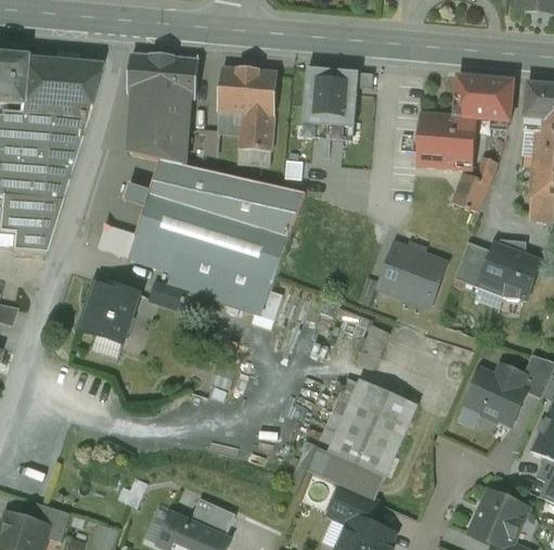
[(516,0),(515,8),(553,11),(553,0),(516,0)]
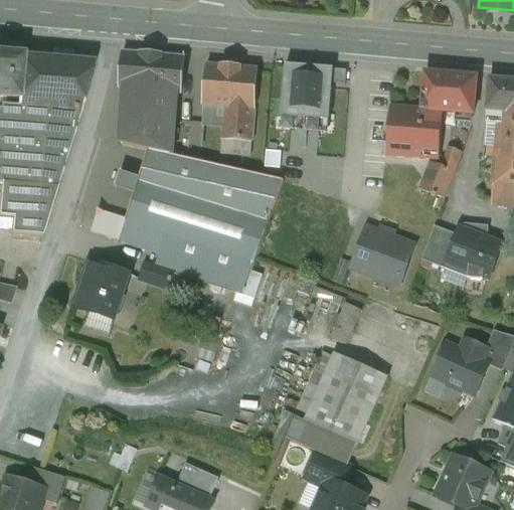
[(22,51),(0,48),(0,94),(5,95),(20,96),(24,52),(24,51),(22,51)]
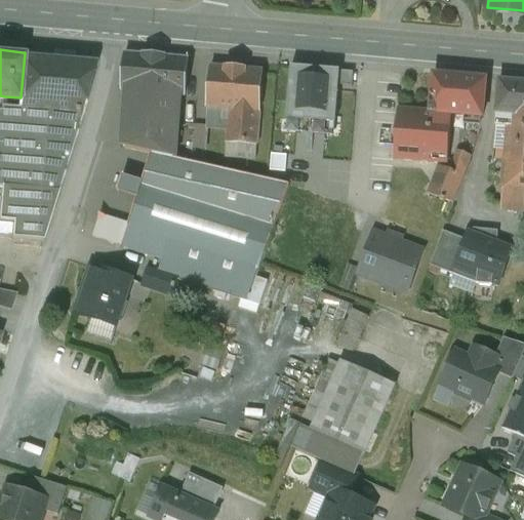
[(188,55),(124,49),(121,86),(126,87),(122,144),(151,149),(173,155),(177,91),(184,92),(188,55)]
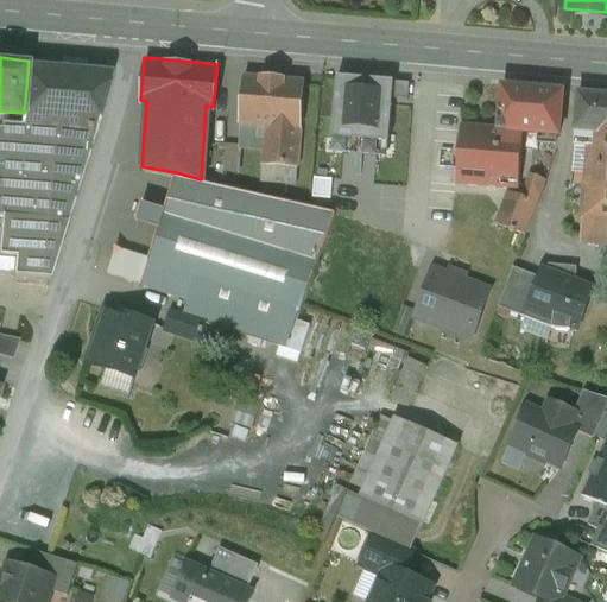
[(24,113),(6,112),(4,126),(0,125),(0,127),(0,213),(65,219),(94,128),(95,124),(94,124),(108,73),(109,73),(109,68),(105,67),(105,68),(29,62),(24,113)]
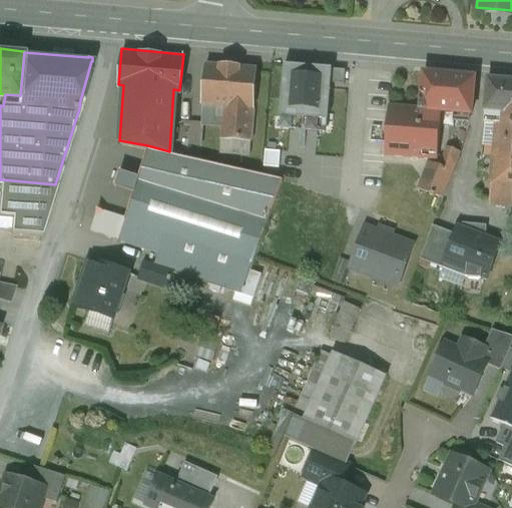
[(256,65),(204,61),(201,101),(222,103),(252,105),(256,65)]
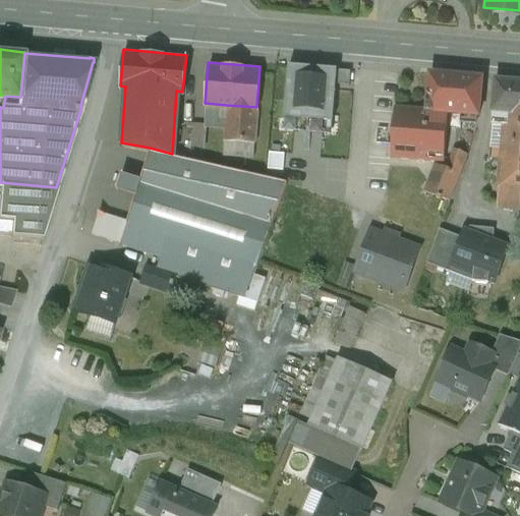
[(337,66),(288,62),(284,115),(299,116),(298,128),(315,129),(316,117),(333,119),(337,66)]
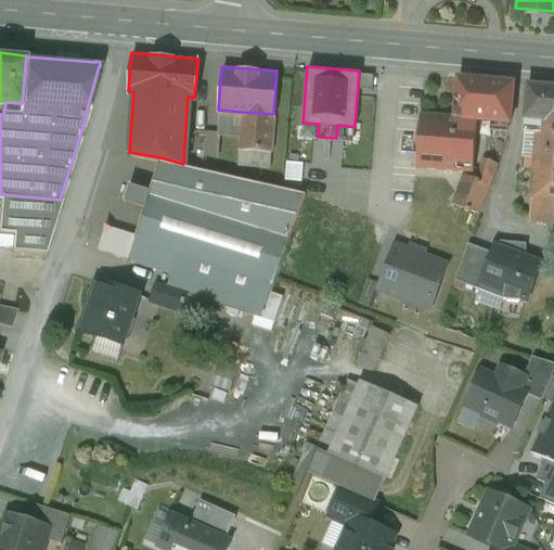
[(513,79),(458,75),(454,114),(454,115),(476,117),(491,118),(490,126),(506,127),(506,119),(509,119),(513,79)]
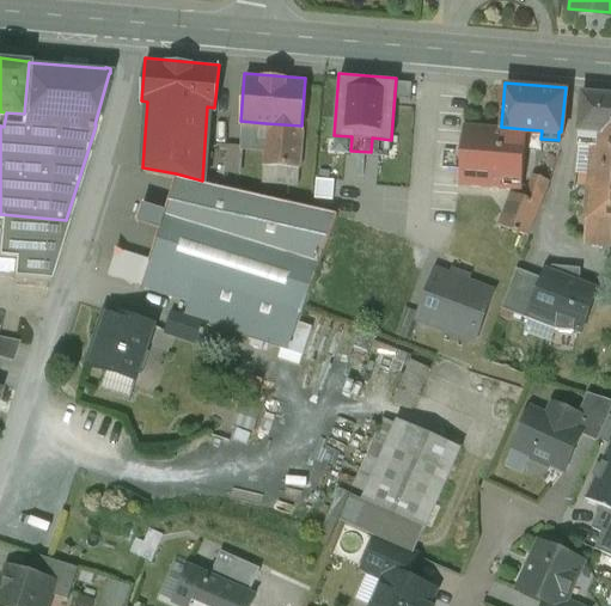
[(610,91),(580,90),(578,127),(576,141),(592,142),(588,189),(610,190),(610,91)]
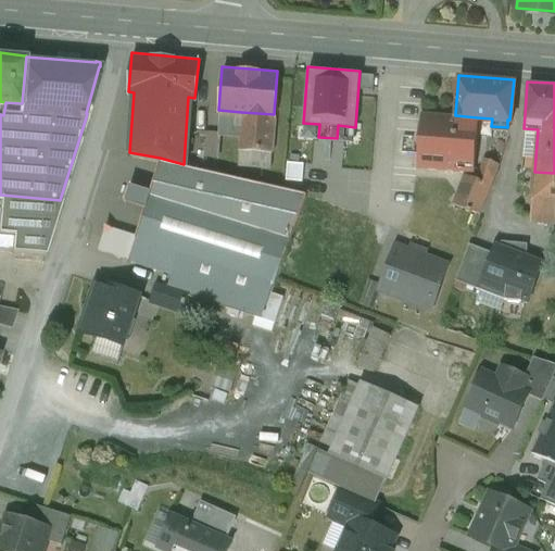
[(274,114),(241,112),(238,147),(270,149),(274,114)]
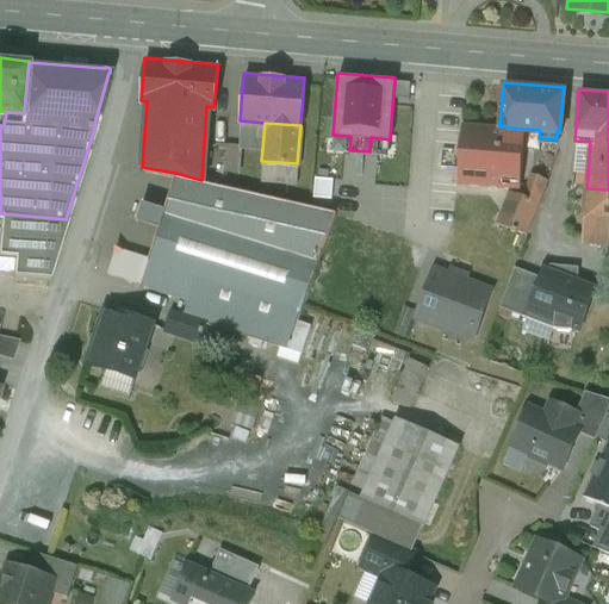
[(499,125),(471,123),(466,181),(520,186),(523,129),(499,126),(499,125)]
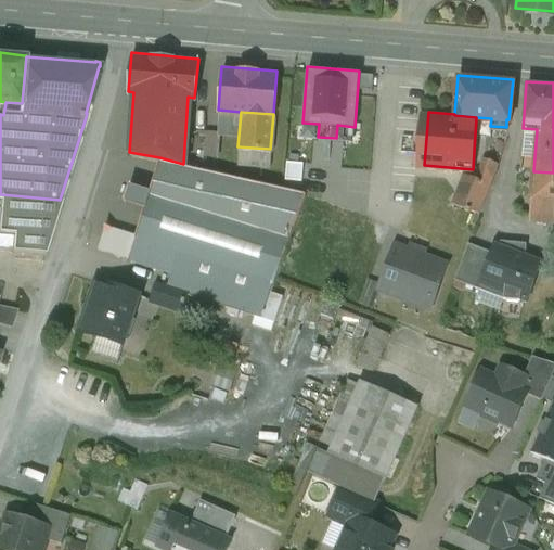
[(218,129),(205,128),(203,152),(216,152),(218,129)]
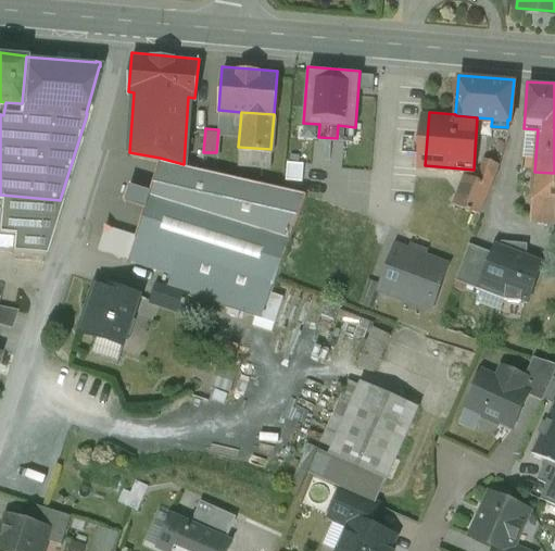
[(270,149),(238,147),(237,162),(269,164),(270,149)]
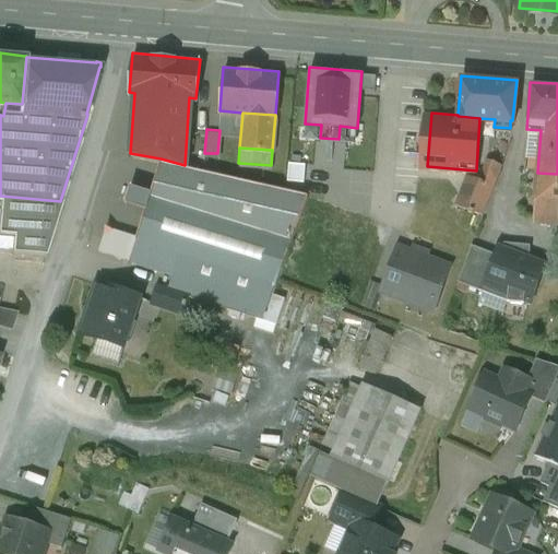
[(485,157),(477,177),(465,173),(454,201),(483,212),(501,163),(485,157)]
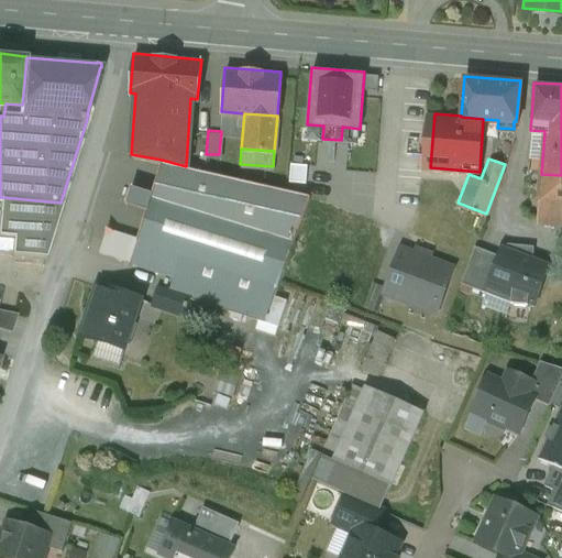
[(186,166),(162,160),(136,239),(138,239),(136,242),(178,255),(276,286),(277,286),(309,194),(186,166)]
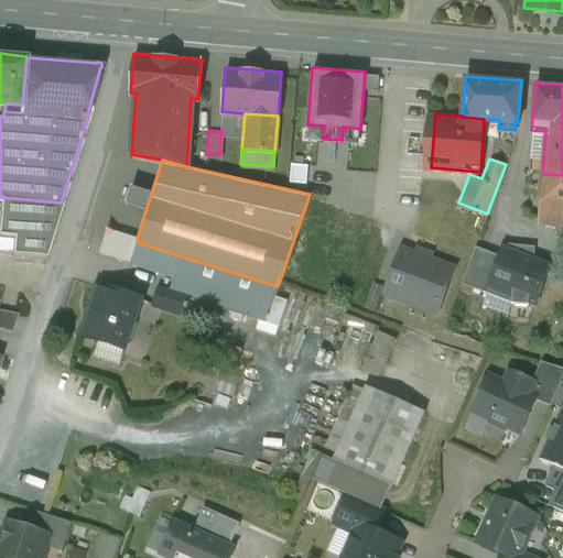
[(296,160),(294,173),(310,176),(312,163),(296,160)]
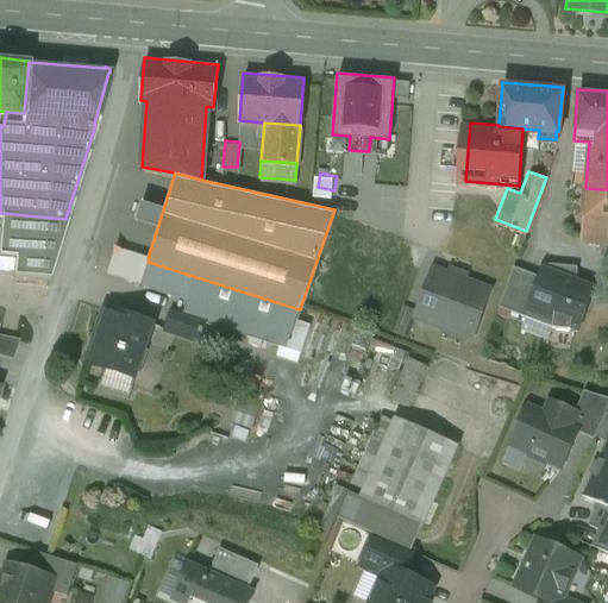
[(607,189),(585,188),(583,214),(584,214),(582,238),(607,239),(607,189)]
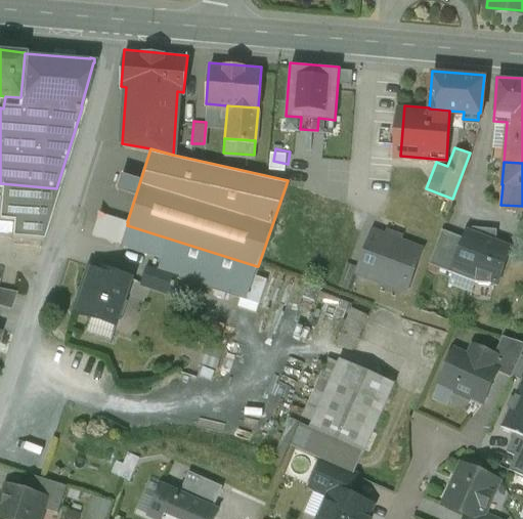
[(56,188),(0,183),(0,216),(11,218),(10,234),(41,238),(56,188)]
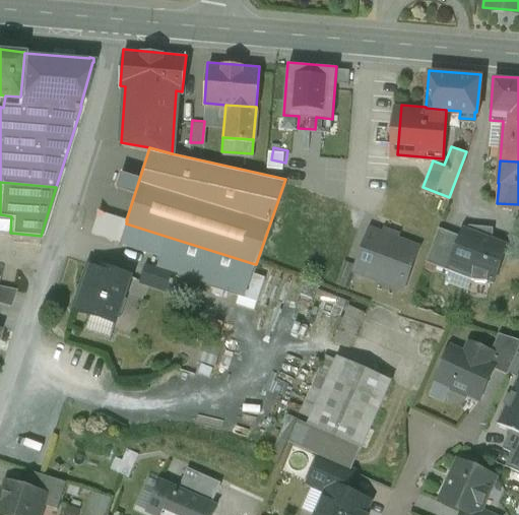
[(126,220),(106,214),(98,218),(92,233),(120,241),(126,223),(127,220),(126,220)]
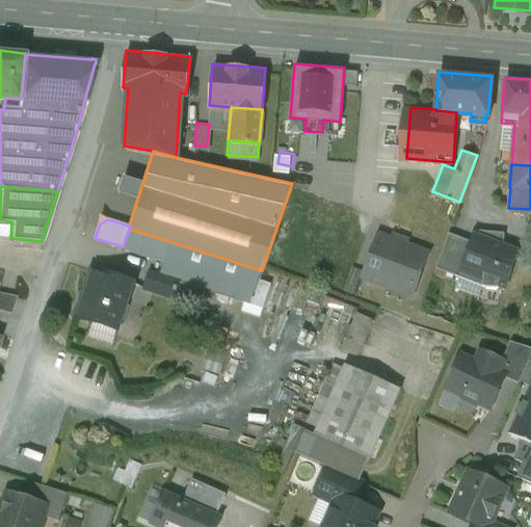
[(494,230),(477,228),(476,234),(474,233),(472,239),(458,274),(482,284),(482,285),(499,287),(499,283),(504,285),(519,249),(493,239),(494,230)]
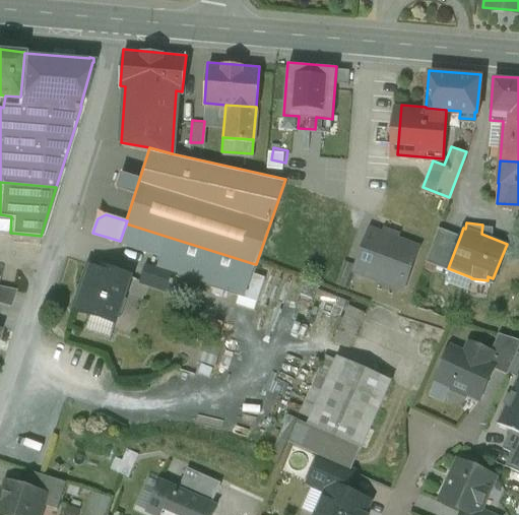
[(165,236),(126,223),(120,241),(159,254),(165,236)]
